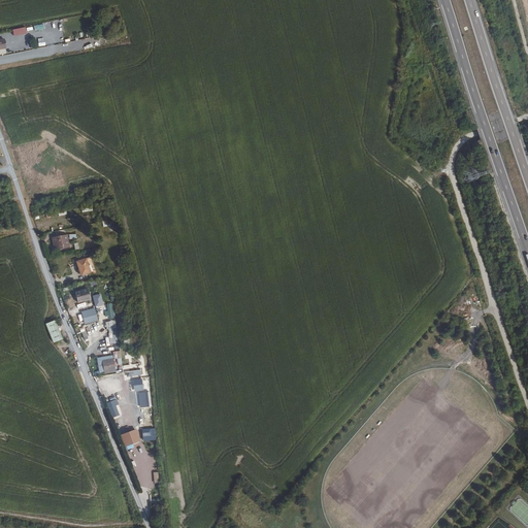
[(26,33),(25,27),(11,29),(13,35),(26,33)]
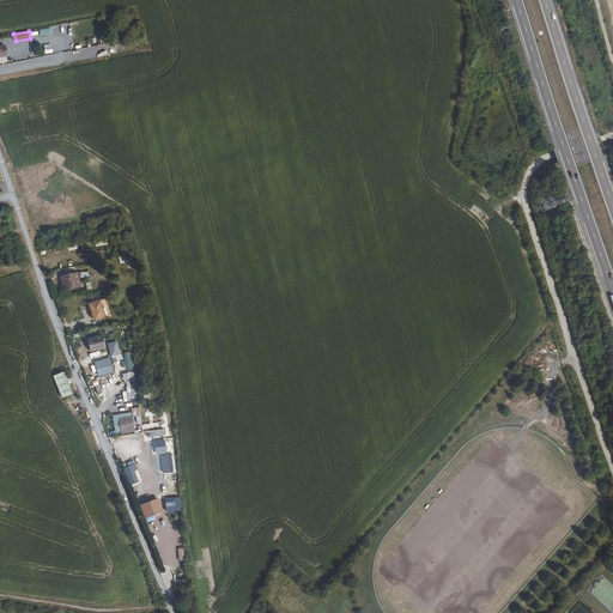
[(73,285),(73,289),(80,286),(77,272),(60,275),(62,287),(73,285)]
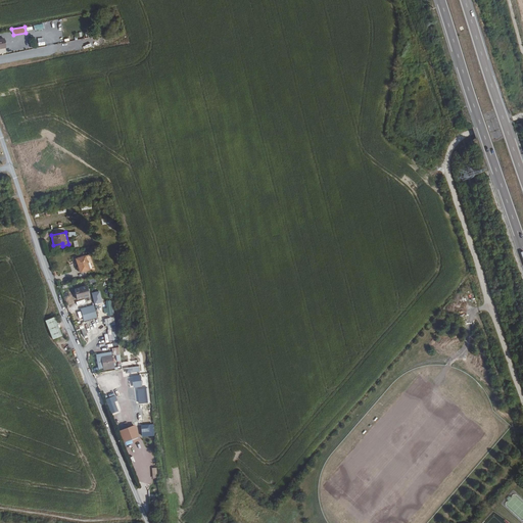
[(75,258),(80,273),(95,268),(93,262),(89,263),(87,255),(75,258)]
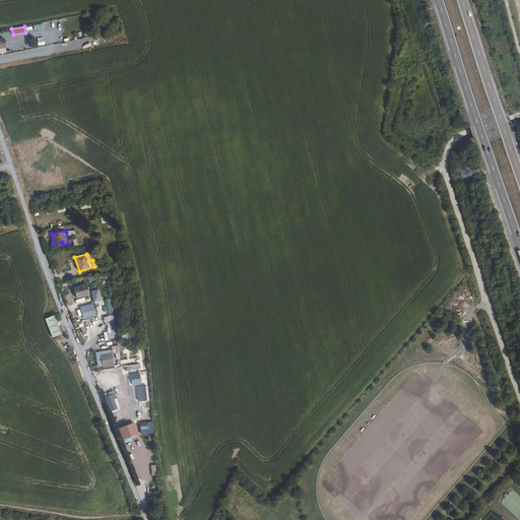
[(88,284),(75,285),(77,303),(90,301),(88,284)]
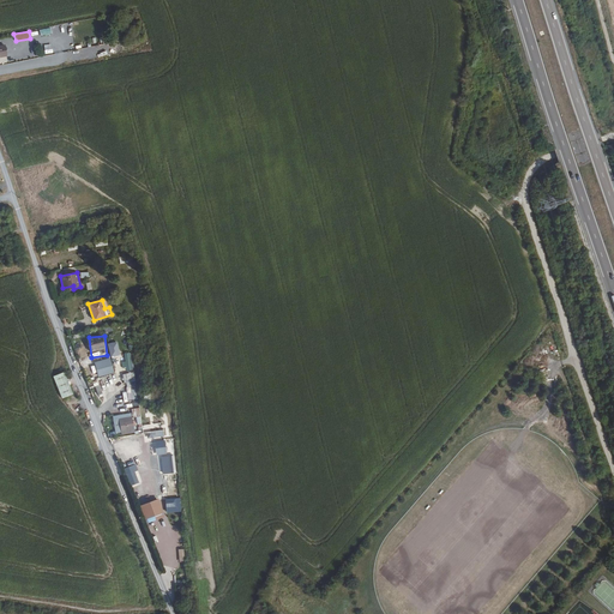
[(110,356),(120,355),(118,342),(108,343),(110,356)]
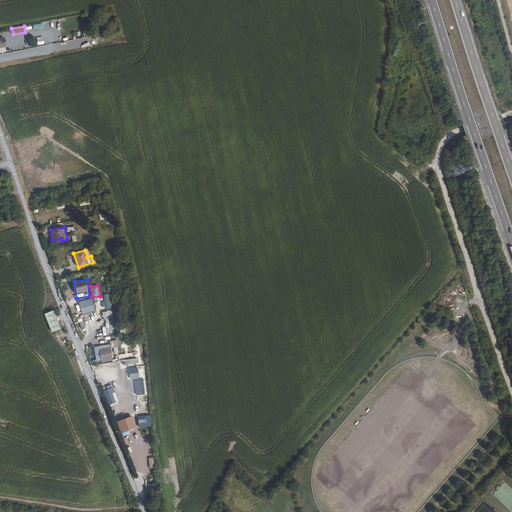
[(102,308),(110,308),(109,294),(104,294),(104,301),(102,302),(102,308)]
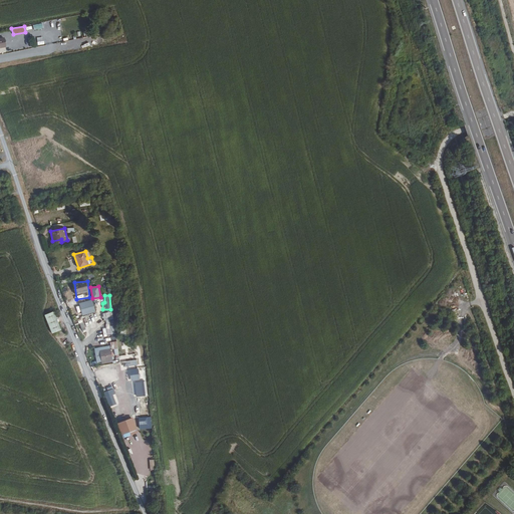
[(92,299),(79,303),(82,315),(96,312),(92,299)]
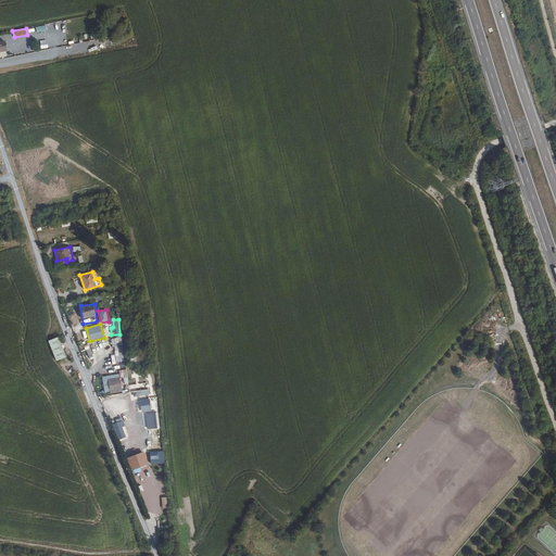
[(57,338),(47,342),(54,361),(64,356),(57,338)]
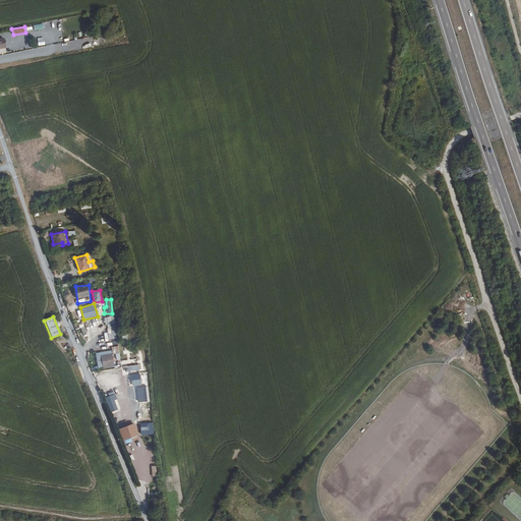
[(105,316),(105,325),(107,325),(108,334),(111,334),(111,338),(112,338),(113,345),(116,344),(115,316),(105,316)]
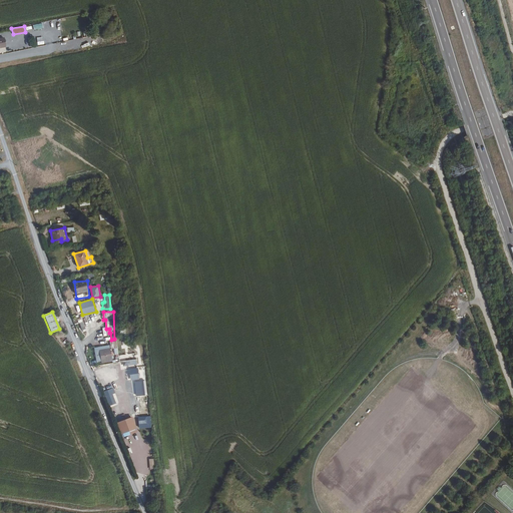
[(109,342),(94,343),(95,357),(99,357),(99,348),(105,348),(104,346),(109,345),(109,342)]
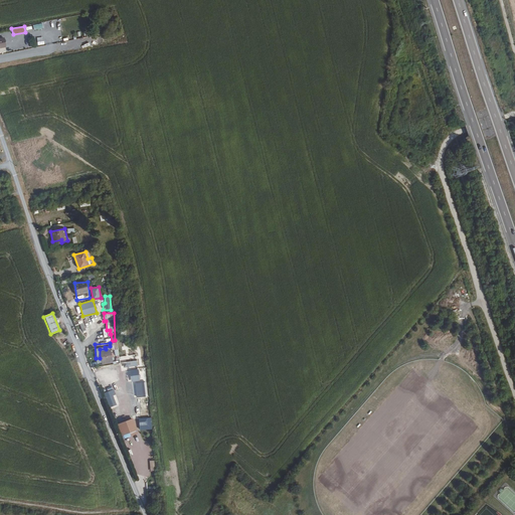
[(100,358),(111,357),(110,346),(105,347),(106,349),(100,349),(100,358)]
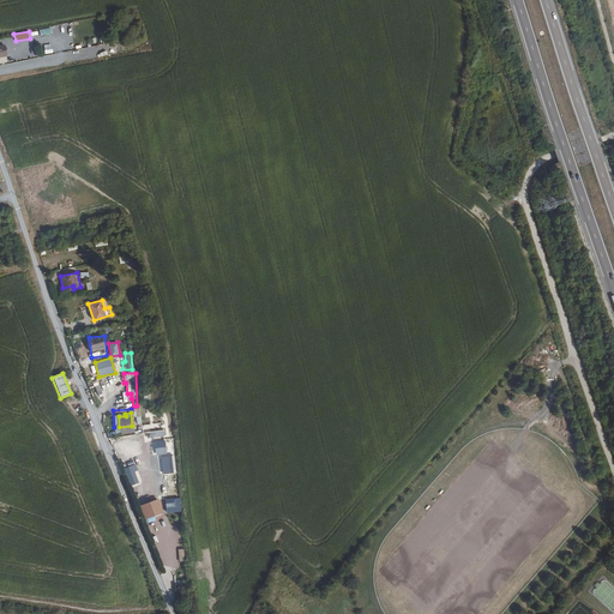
[(143,437),(133,437),(134,446),(143,445),(143,437)]
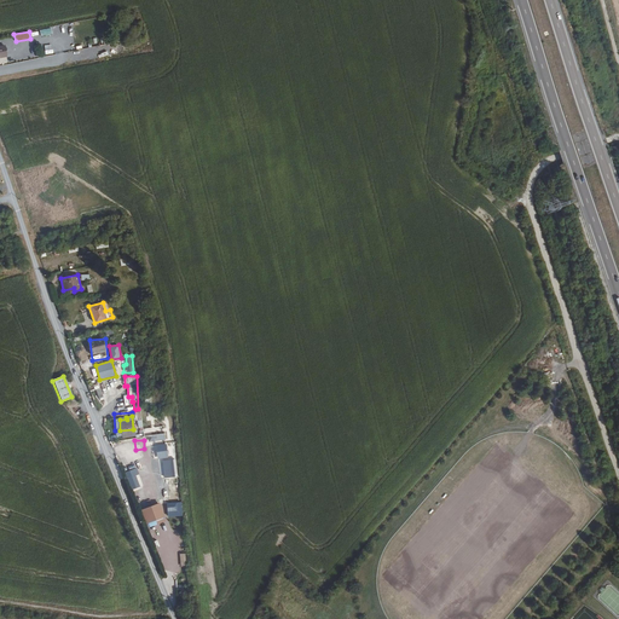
[(156,445),(157,457),(167,457),(167,444),(156,445)]
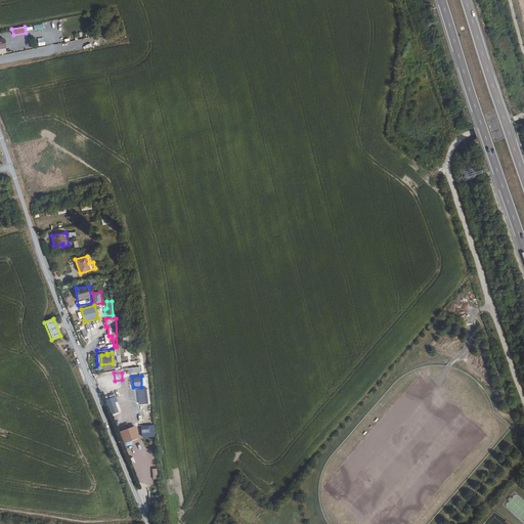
[(110,387),(102,389),(105,398),(113,396),(110,387)]
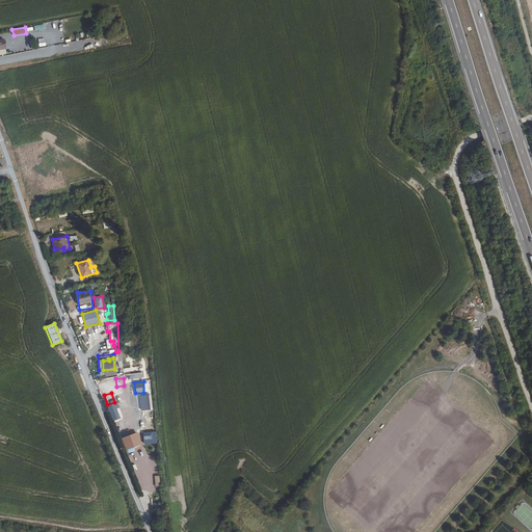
[(121,419),(117,408),(120,407),(117,402),(108,405),(113,421),(121,419)]
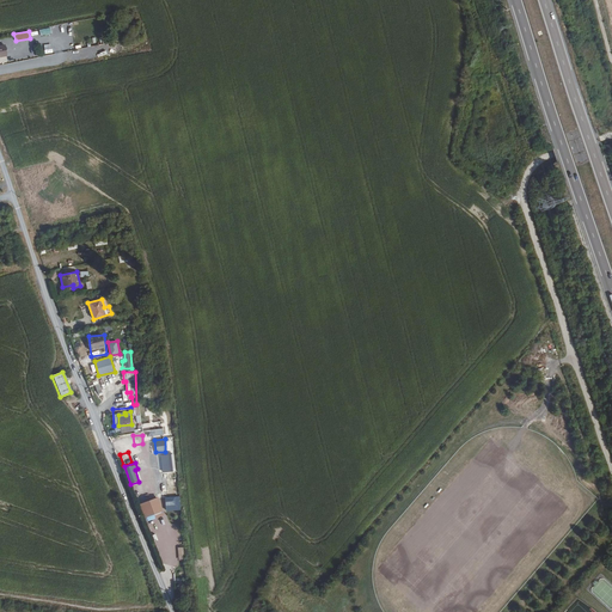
[(142,487),(134,490),(136,497),(145,494),(142,487)]
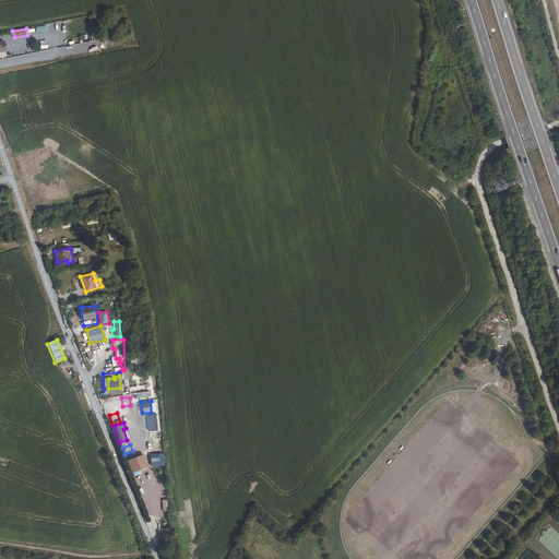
[(165,453),(151,453),(152,466),(165,466),(165,453)]
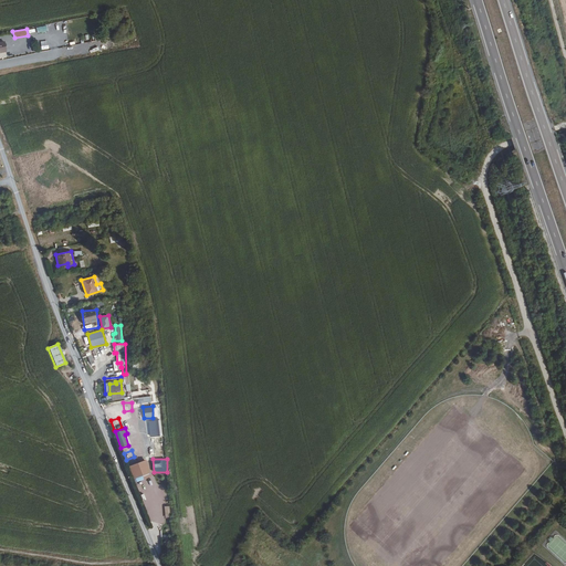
[(135,482),(152,475),(146,461),(129,467),(135,482)]
